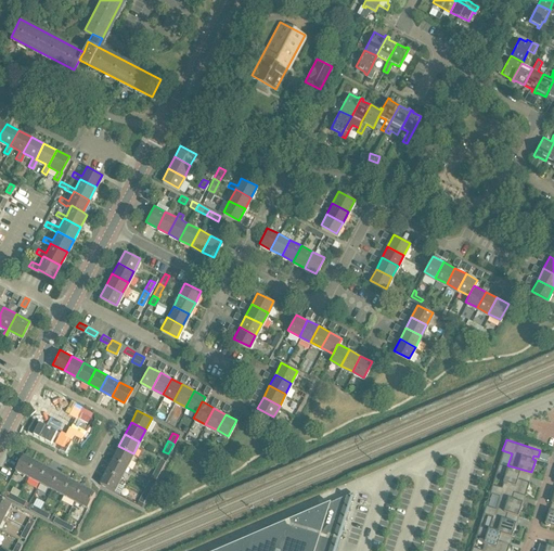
[(112,458),(127,465),(133,453),(118,446),(112,458)]
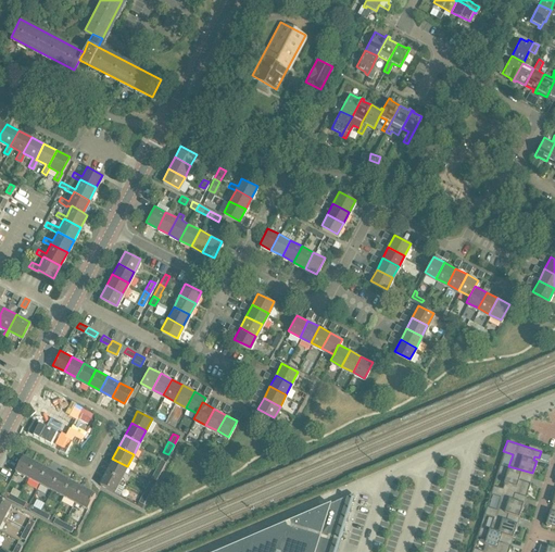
[(23,454),(14,468),(27,475),(35,461),(23,454)]
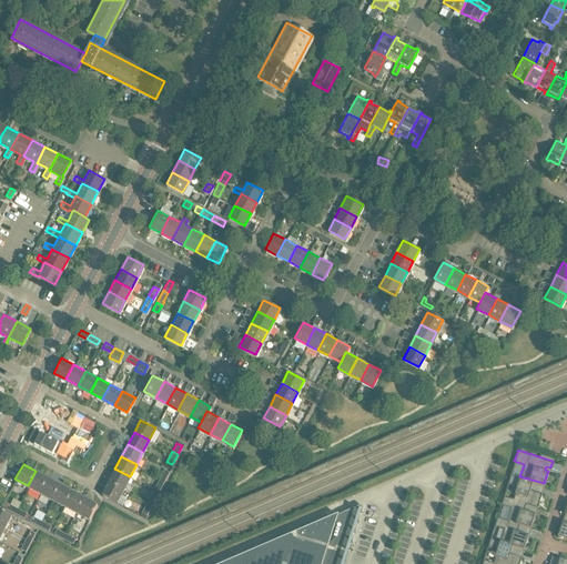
[(159,476),(164,479),(169,470),(163,467),(159,476)]
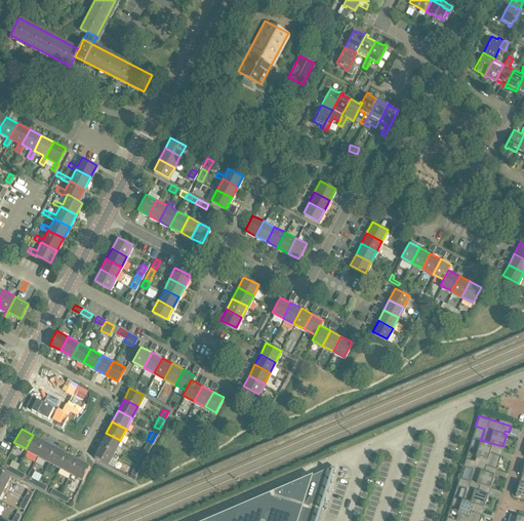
[(101,444),(114,451),(120,440),(106,433),(101,444)]
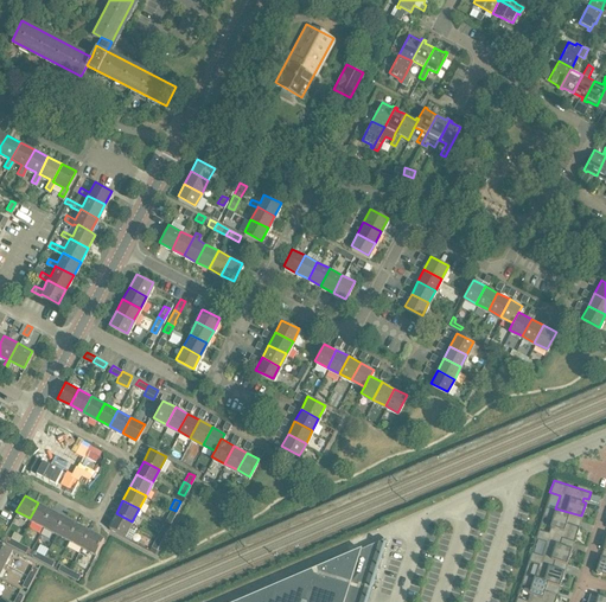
[(38,503),(30,518),(43,525),(51,508),(38,503)]
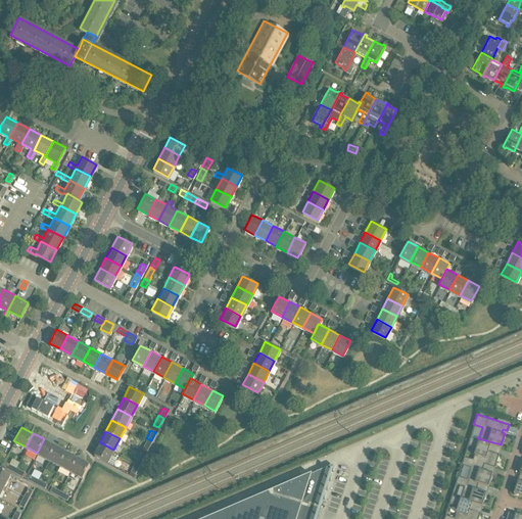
[(476,446),(472,458),(494,464),(499,453),(487,450),(489,442),(501,446),(501,444),(478,438),(470,435),(467,443),(476,446)]
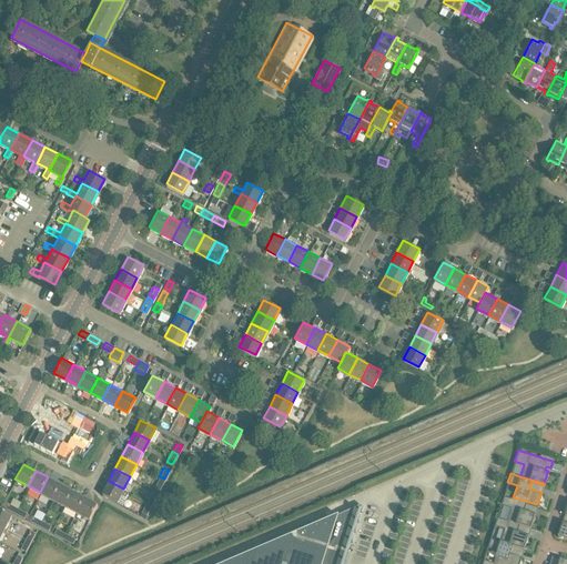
[(48,476),(40,492),(52,499),(60,483),(48,476)]
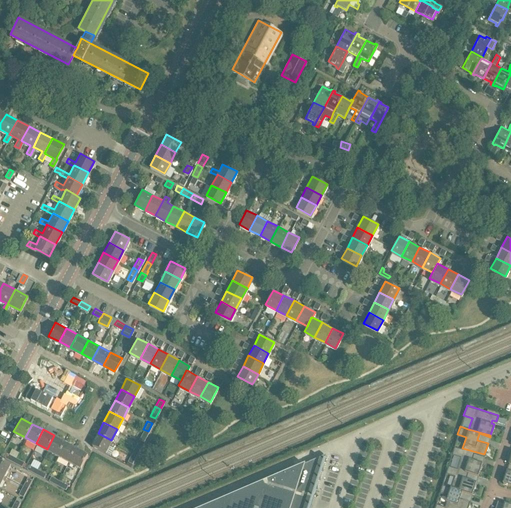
[(148,431),(143,429),(138,438),(143,440),(148,431)]
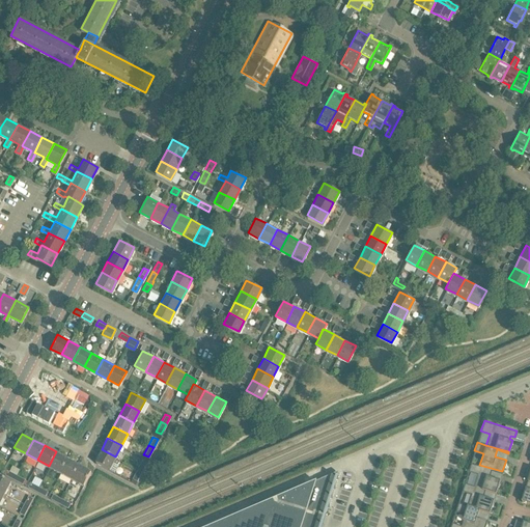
[(102,449),(95,461),(109,468),(114,470),(117,464),(116,463),(118,459),(115,456),(102,449)]
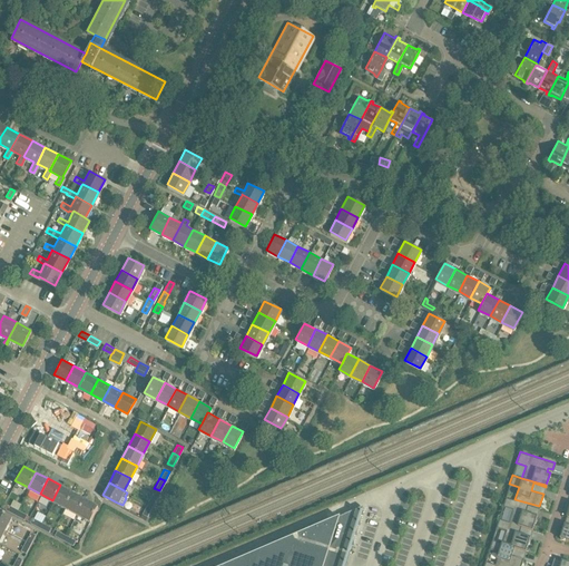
[(60,485),(52,500),(65,507),(72,491),(60,485)]
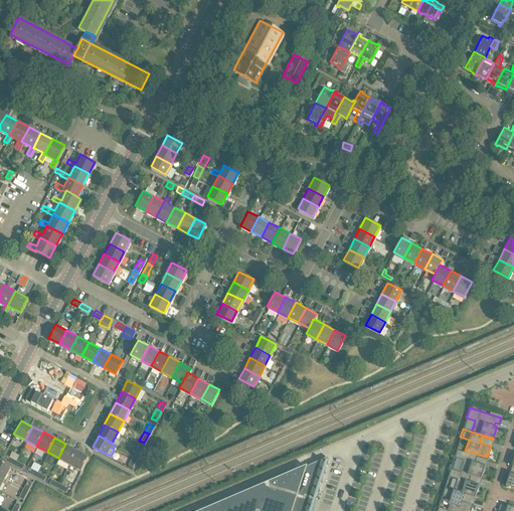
[(65,444),(58,458),(69,464),(76,450),(65,444)]
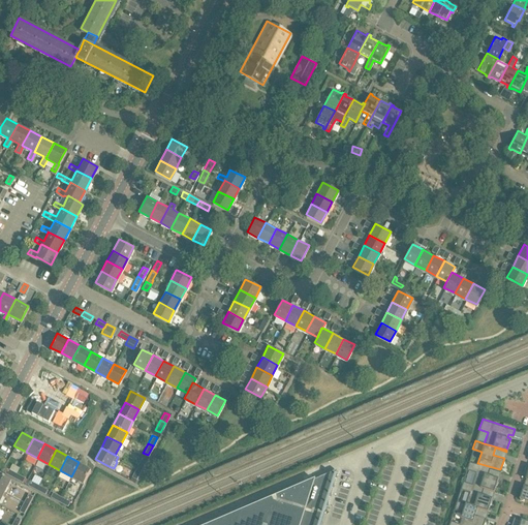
[(136,466),(141,468),(145,460),(141,457),(136,466)]
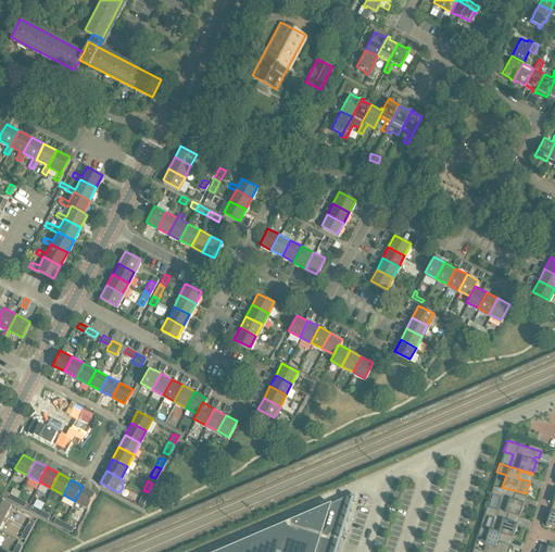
[(524,502),(512,499),(514,491),(526,496),(526,493),(502,487),(493,484),(490,492),(500,496),(495,507),(519,515),(524,502)]
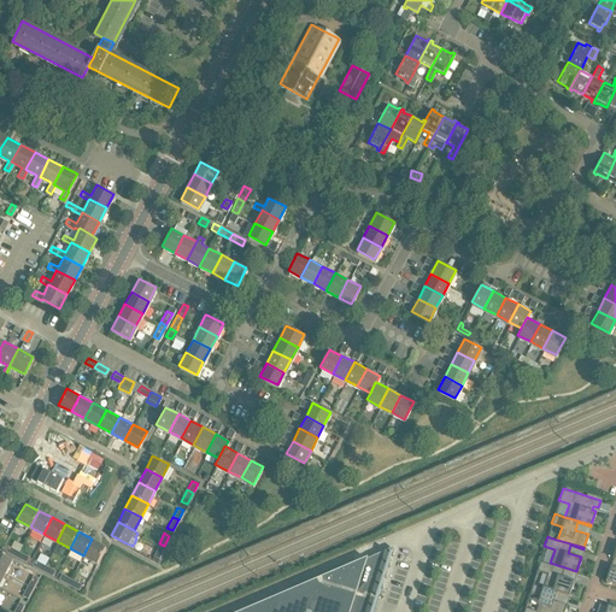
[(92,539),(83,555),(97,562),(105,546),(92,539)]
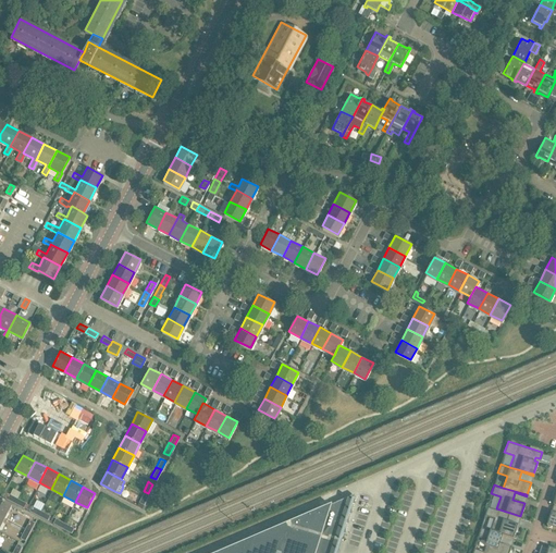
[(8,491),(4,496),(13,501),(16,495),(8,491)]
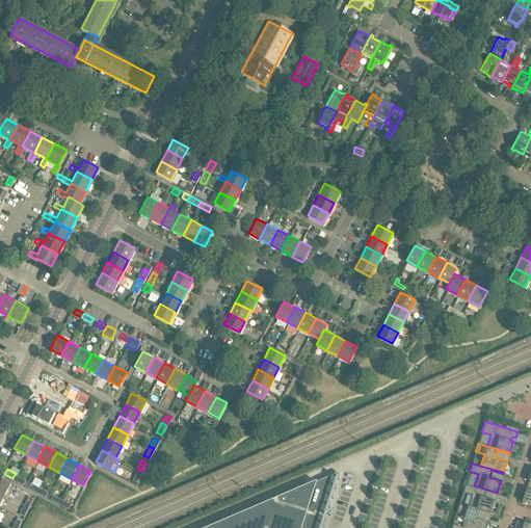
[(131,480),(135,483),(141,471),(137,469),(131,480)]
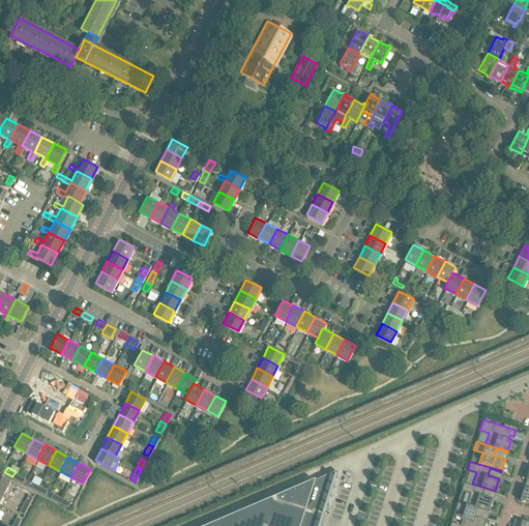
[(203,525),(320,525),(325,513),(324,512),(326,503),(328,504),(328,503),(326,502),(329,494),(331,495),(331,494),(329,493),(332,485),(334,486),(334,485),(332,484),(335,475),(336,476),(338,475),(335,474),(338,469),(203,525)]
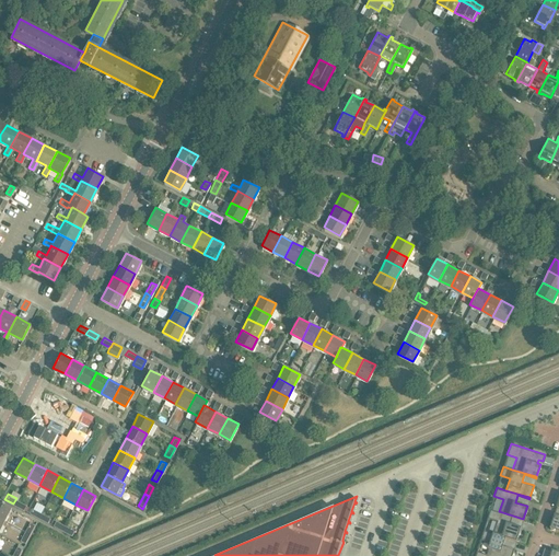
[(16,498),(13,504),(23,509),(25,504),(16,498)]
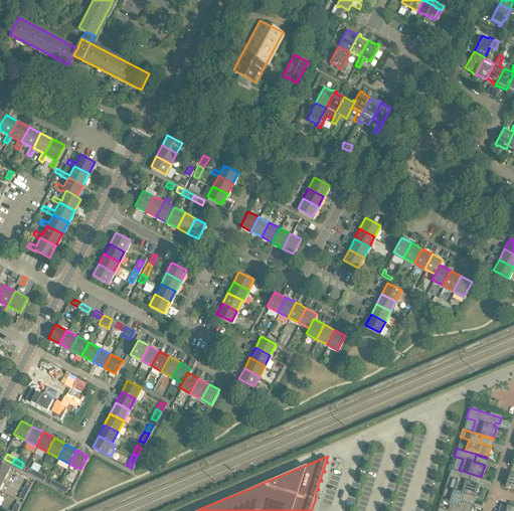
[(10,465),(0,460),(0,475),(4,477),(10,465)]
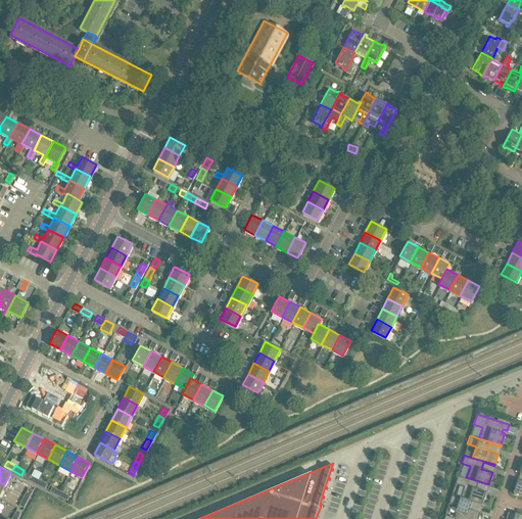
[(521,473),(520,472),(519,473),(521,473),(521,480),(517,479),(513,492),(521,494),(521,473)]
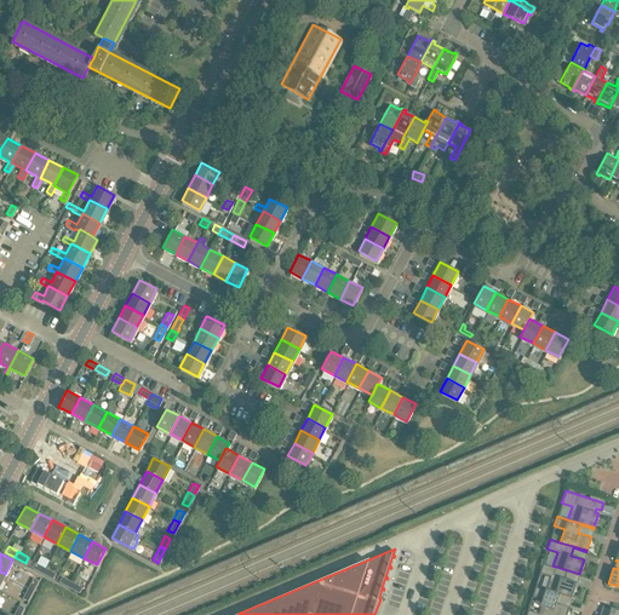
[(35,561),(32,565),(43,572),(45,565),(35,561)]
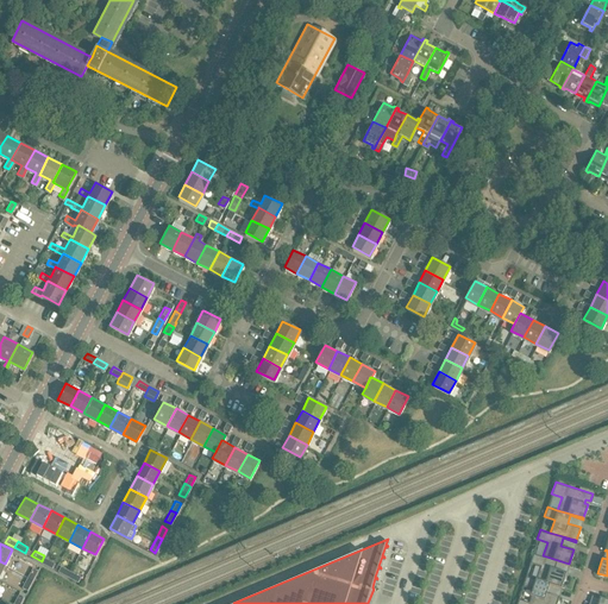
[(562,586),(565,572),(553,568),(556,560),(569,565),(569,564),(543,555),(533,552),(530,561),(540,565),(536,578),(562,586)]
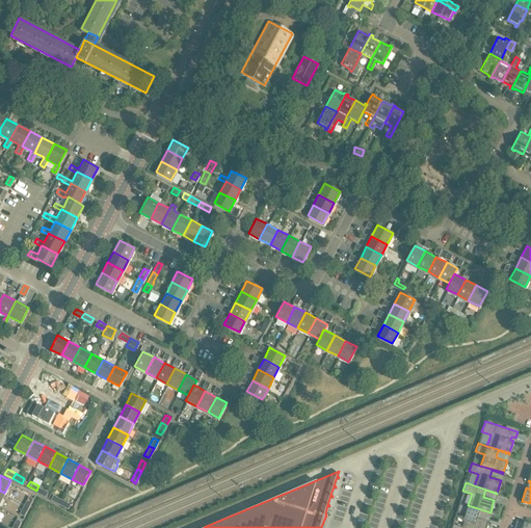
[(38,485),(36,491),(45,495),(47,491),(38,485)]
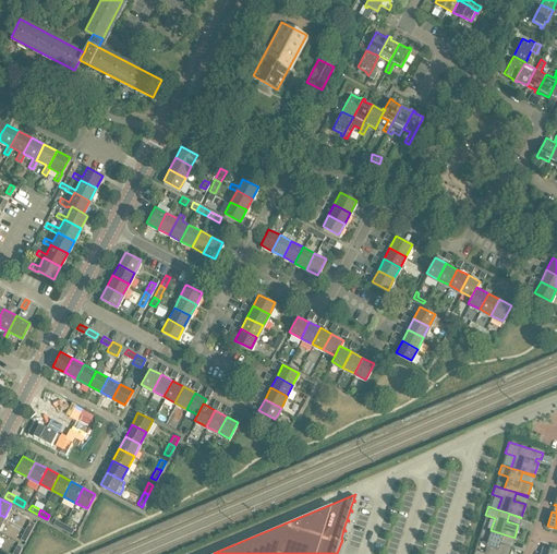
[(36,518),(31,515),(24,528),(29,530),(36,518)]
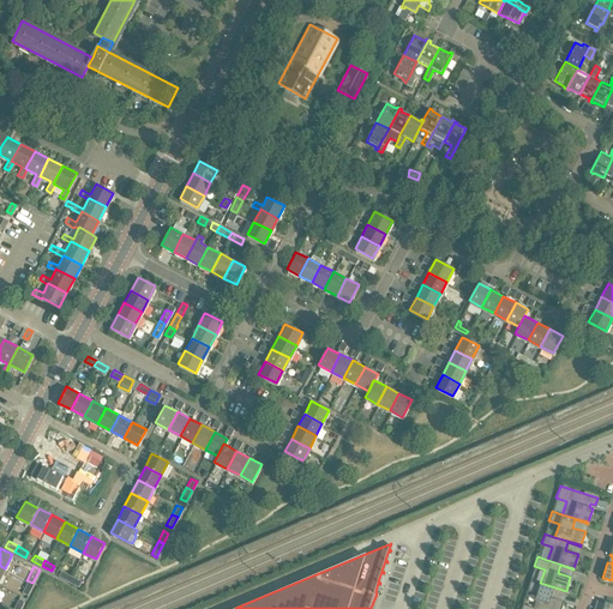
[(61,568),(58,574),(68,579),(71,574),(61,568)]
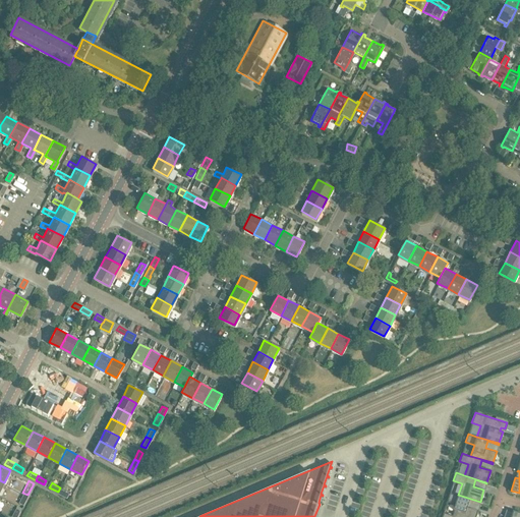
[(60,487),(58,492),(66,497),(68,492),(60,487)]
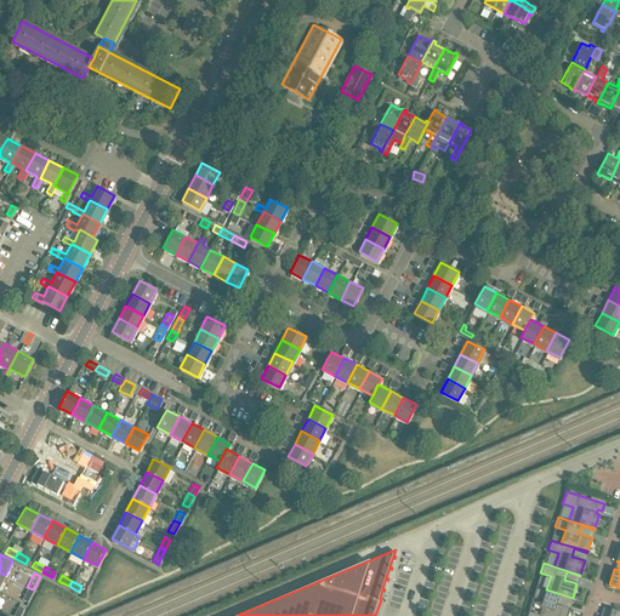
[(546,589),(536,586),(533,595),(544,599),(539,612),(551,615),(566,615),(569,606),(557,603),(559,594),(572,599),(573,598),(546,589)]
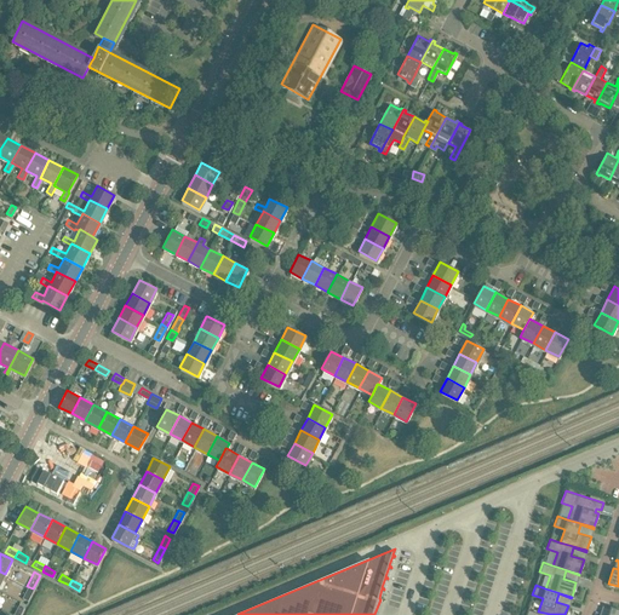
[(33,588),(27,586),(22,596),(27,599),(33,588)]
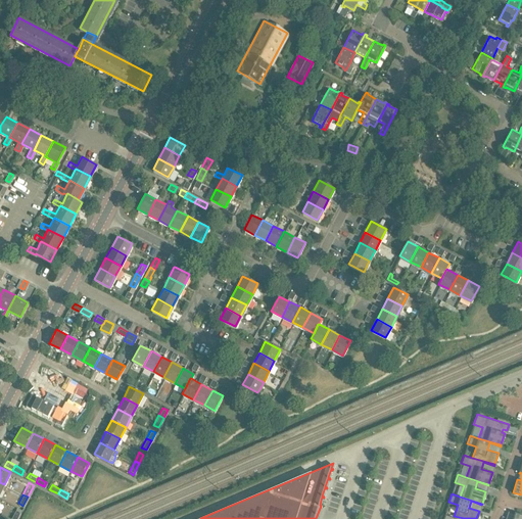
[(11,517),(7,515),(6,518),(15,518),(20,511),(15,509),(11,517)]
